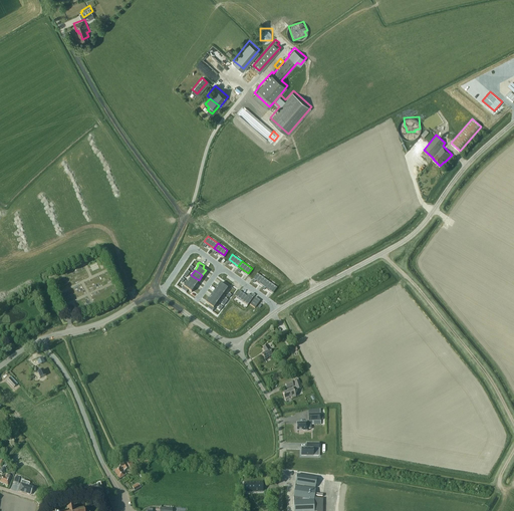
[(267,279),(257,272),(253,277),(263,284),(267,279)]
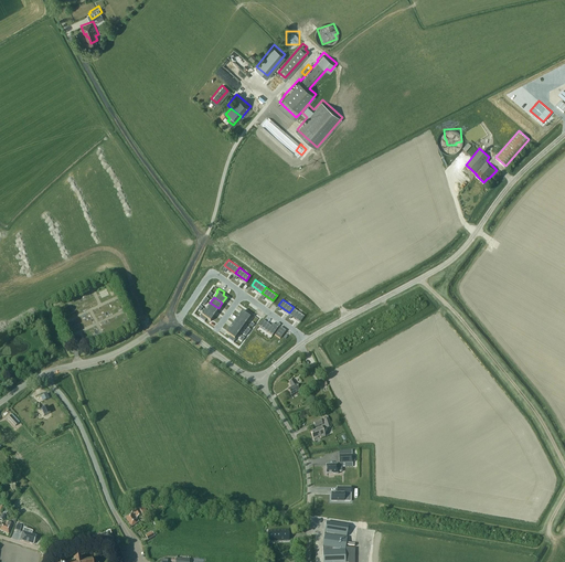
[(219,308),(210,303),(206,307),(214,314),(219,308)]
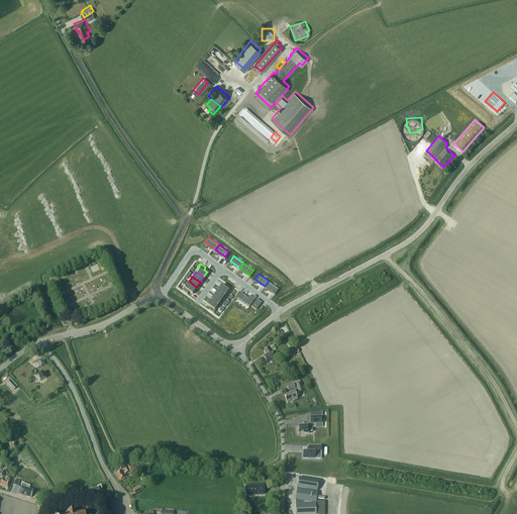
[(193,292),(196,287),(189,281),(185,286),(184,286),(182,288),(187,292),(188,292),(189,290),(193,292)]
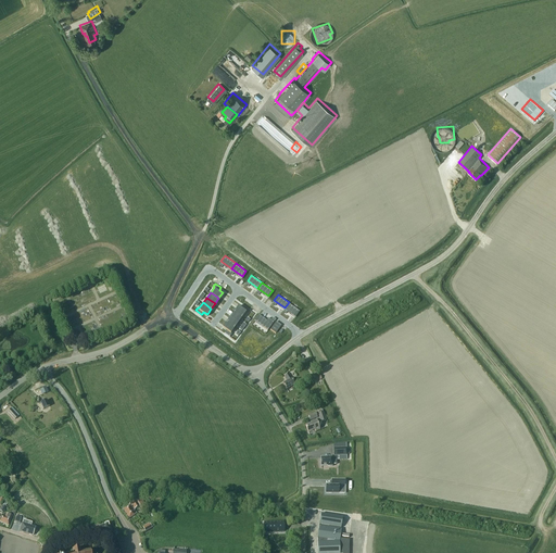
[(300,310),(289,302),(285,308),(295,315),(300,310)]
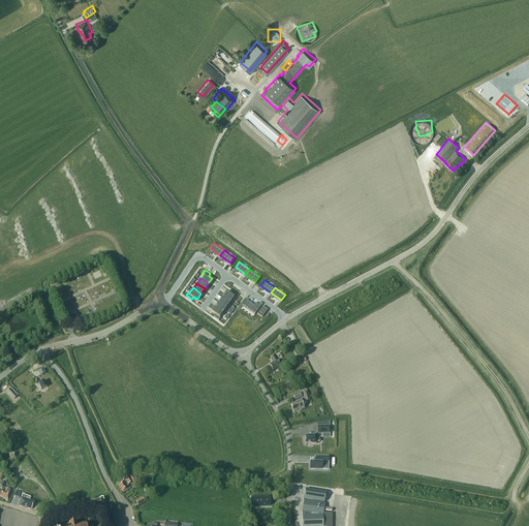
[(237,292),(231,289),(230,291),(226,289),(223,295),(230,300),(235,295),(235,296),(237,292)]
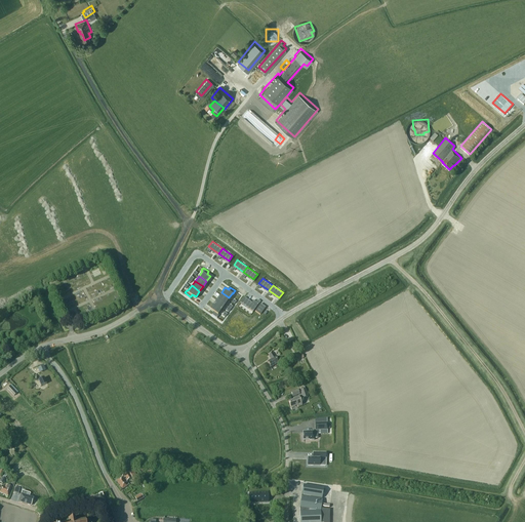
[(229,297),(221,292),(217,297),(226,303),(229,297)]
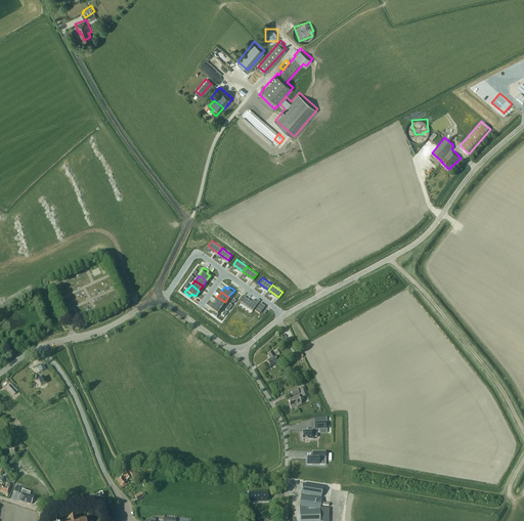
[(256,299),(253,297),(251,300),(244,295),(239,300),(253,309),(258,301),(256,299)]
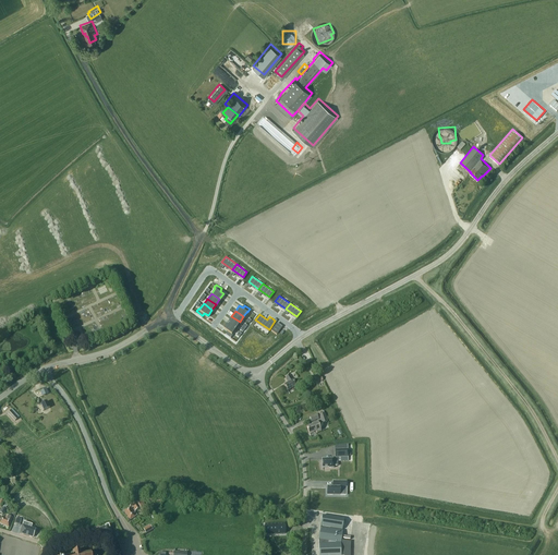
[(240,322),(231,316),(228,322),(235,327),(240,322)]
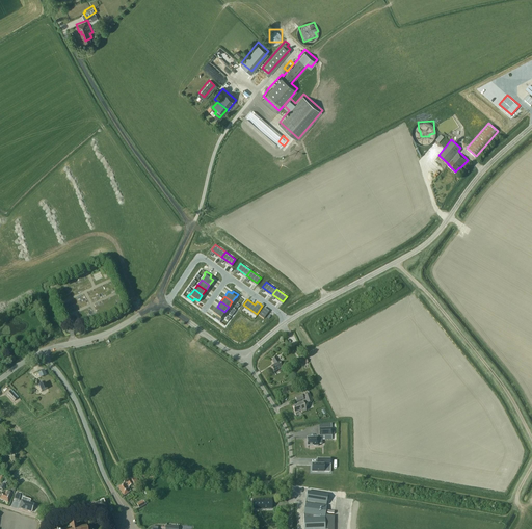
[(267,312),(269,309),(264,306),(259,313),(264,317),(267,312)]
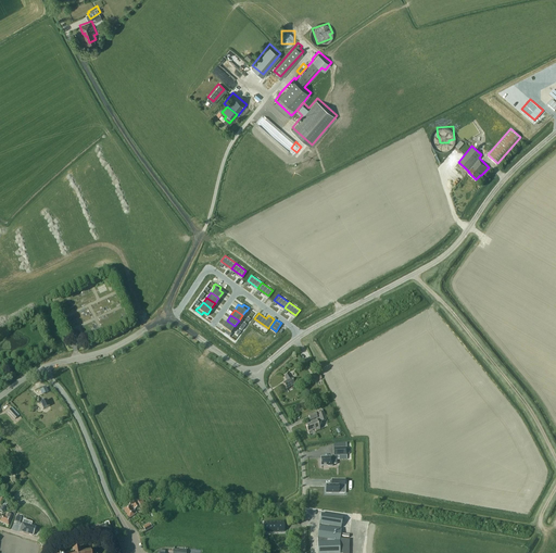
[(231,331),(235,326),(227,321),(223,326),(226,328),(225,330),(224,330),(230,335),(231,331)]
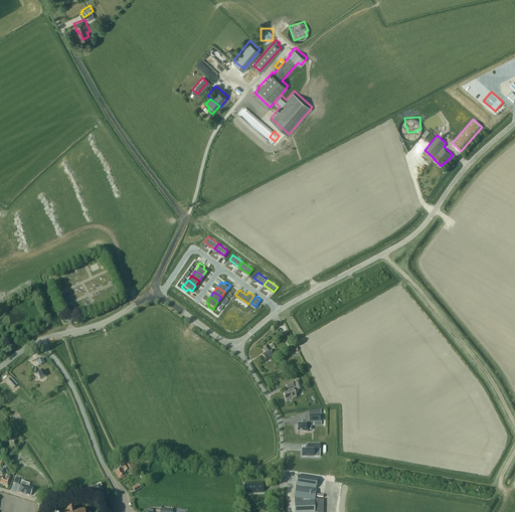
[(273,353),(267,343),(264,345),(267,349),(263,352),(266,357),(273,353)]
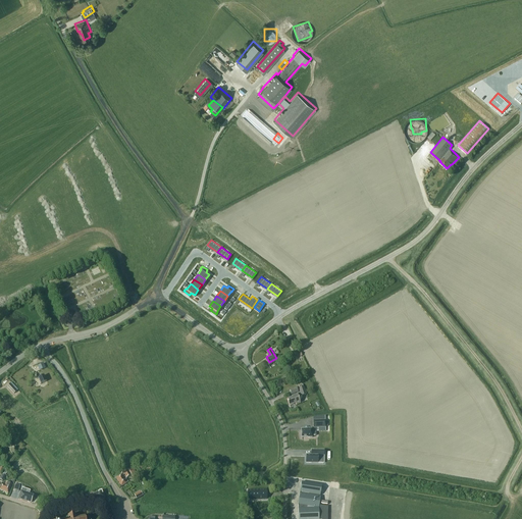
[(42,374),(36,376),(39,382),(45,379),(42,374)]
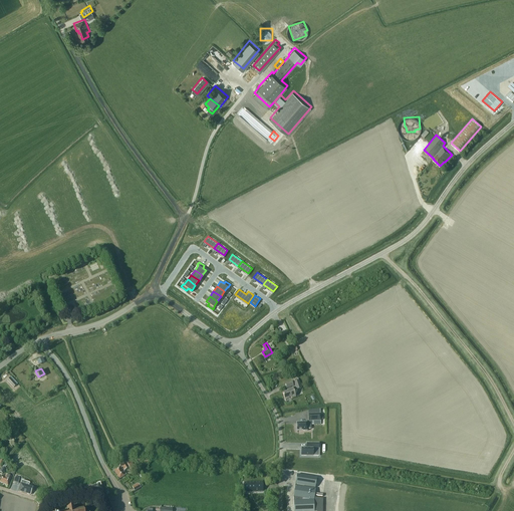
[(7,377),(14,385),(17,381),(11,374),(7,377)]
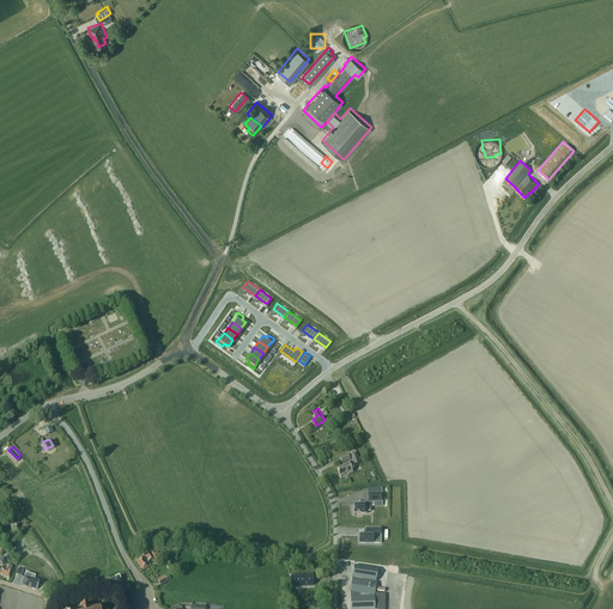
[(353,470),(350,460),(345,461),(345,462),(338,466),(340,473),(347,470),(349,472),(353,470)]
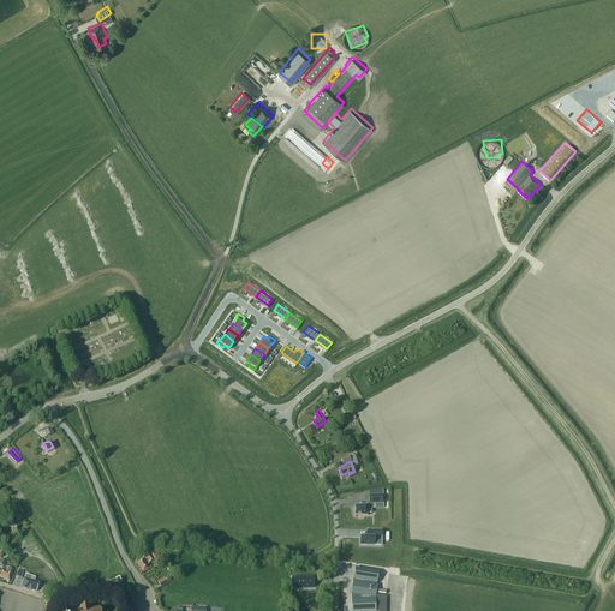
[(362,503),(356,503),(356,511),(362,511),(368,511),(368,509),(372,509),(372,504),(376,504),(375,502),(384,501),(383,498),(383,493),(383,492),(369,492),(370,502),(368,502),(362,502),(362,503)]
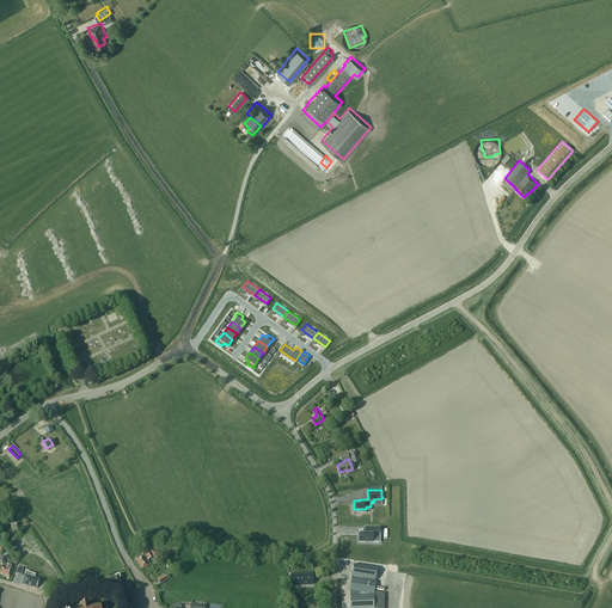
[(380,534),(380,524),(366,523),(365,529),(359,529),(359,536),(359,539),(365,539),(379,539),(380,534)]
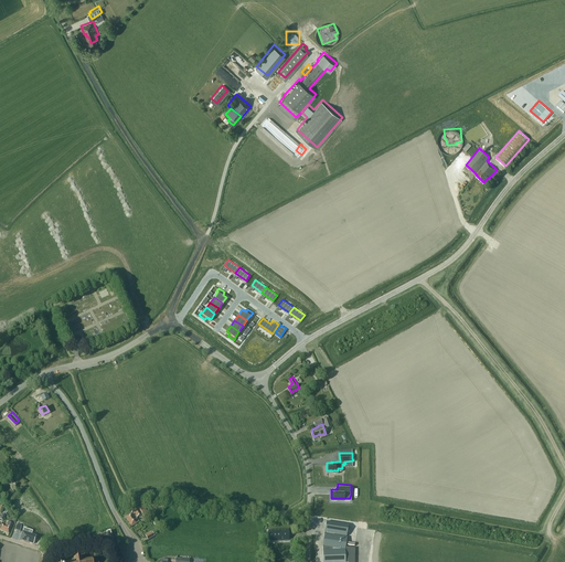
[(134,510),(126,515),(131,523),(139,519),(137,515),(141,511),(144,510),(140,506),(138,502),(131,507),(134,510)]
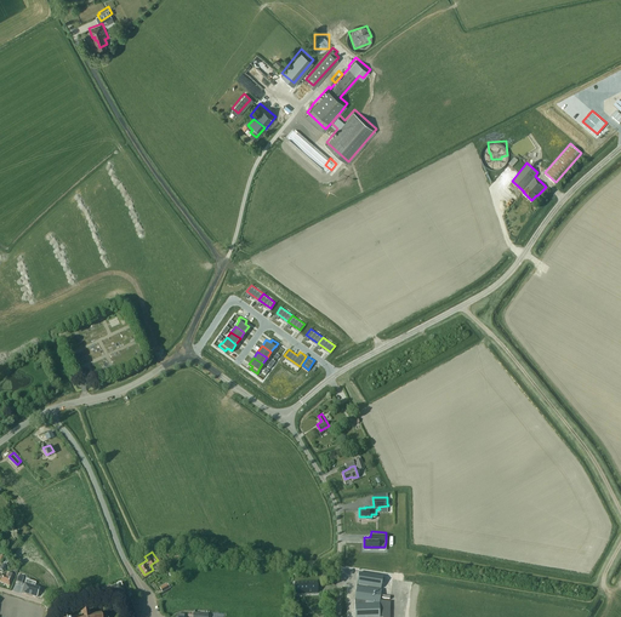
[(0,578),(10,583),(13,572),(9,571),(9,572),(3,570),(0,577),(0,578)]
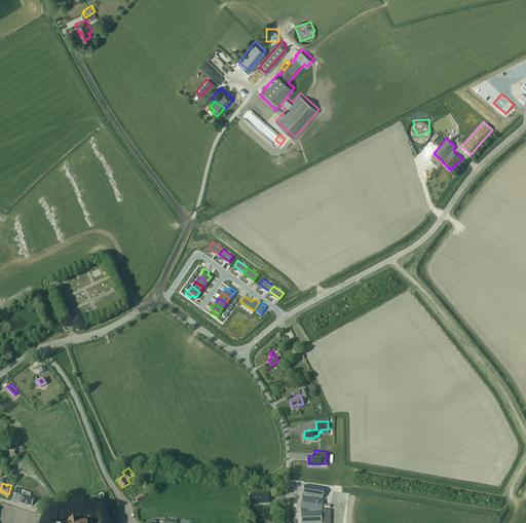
[(325,486),(304,483),(302,494),(300,506),(301,522),(325,521),(324,522),(330,522),(331,508),(322,507),(323,497),(311,496),(311,494),(323,496),(325,486)]
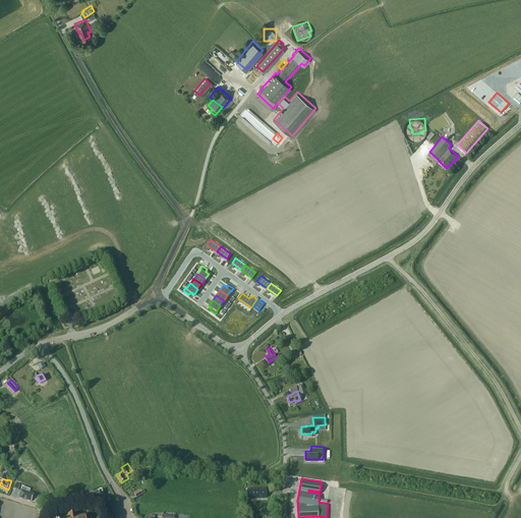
[(22,484),(19,495),(32,499),(34,492),(24,488),(25,485),(22,484)]
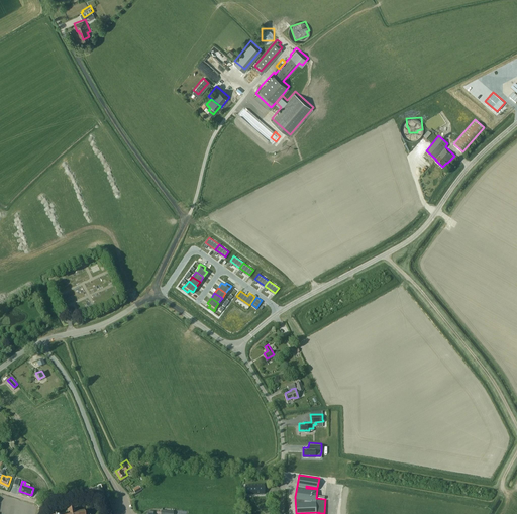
[(247,482),(247,491),(266,490),(266,481),(247,482)]
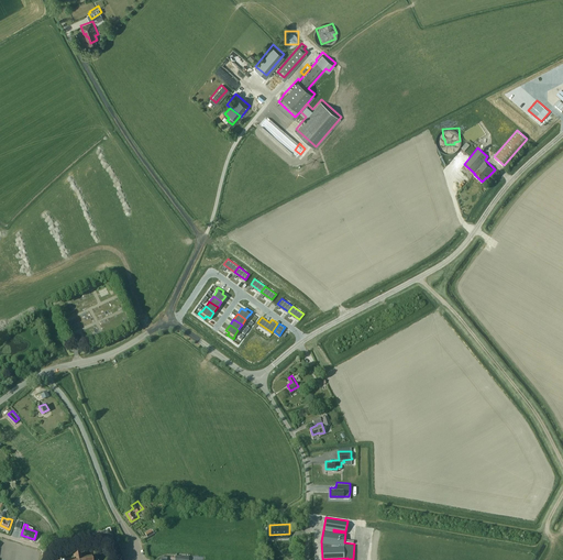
[(97,538),(103,536),(105,538),(113,535),(110,526),(101,530),(95,534),(97,538)]
